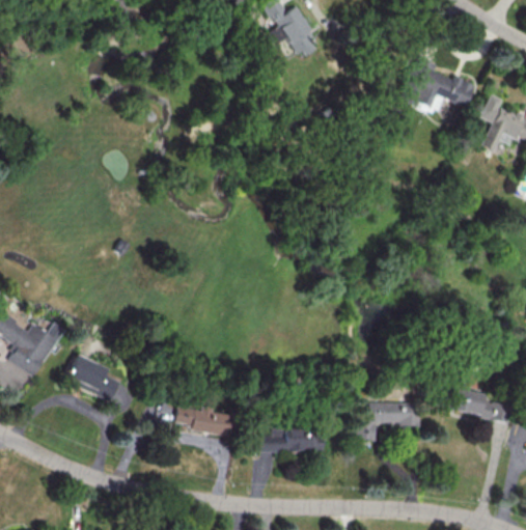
[(288,36),(301,57),(320,47),(297,6),(286,11),(279,0),(265,0),(260,3),(269,19),(273,17),(278,26),(268,32),(274,45),(288,36)]
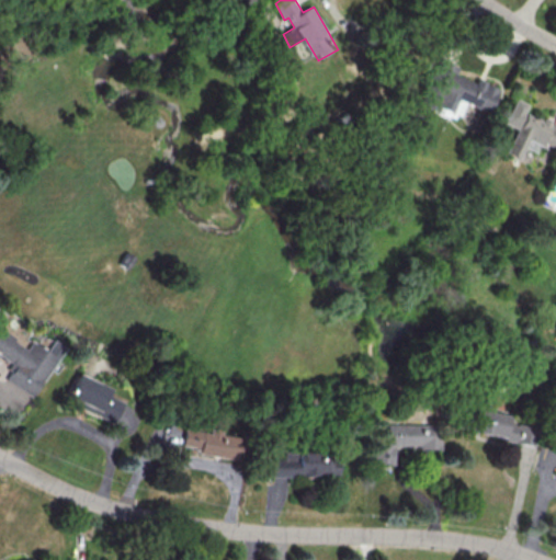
[(424,105),(462,122),(468,103),(492,114),(503,89),(481,80),(480,83),(461,76),(464,67),(444,58),(424,105)]
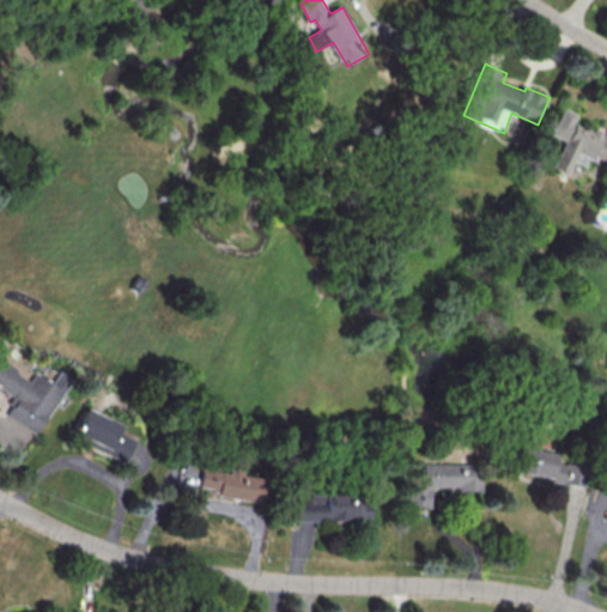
[(556,168),(571,175),(581,152),(606,163),(606,134),(598,131),(596,133),(578,125),(582,114),(569,108),(556,135),(568,141),(556,168)]
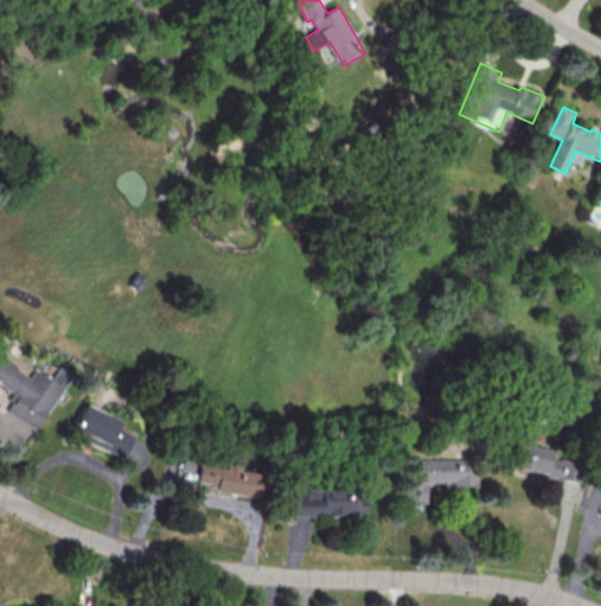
[(38,429),(72,376),(59,368),(51,381),(36,370),(32,376),(0,356),(0,351),(4,346),(0,344),(0,384),(17,395),(7,410),(38,429)]
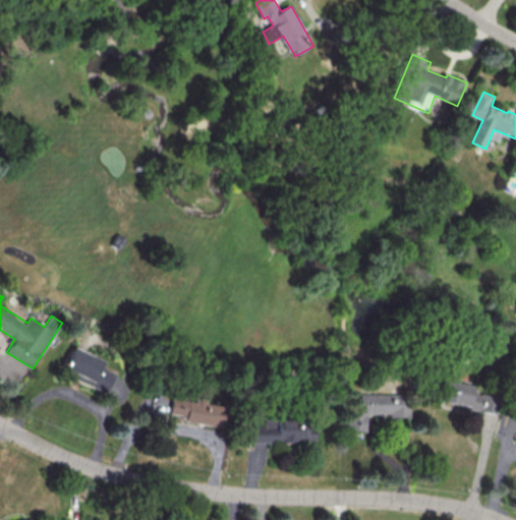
[(109,393),(117,373),(102,367),(105,360),(74,348),(63,374),(109,393)]
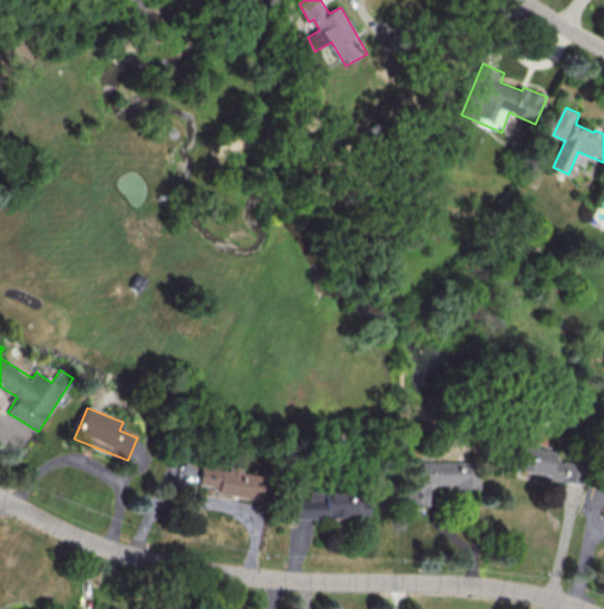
[(509,443),(504,467),(564,480),(568,457),(509,443)]
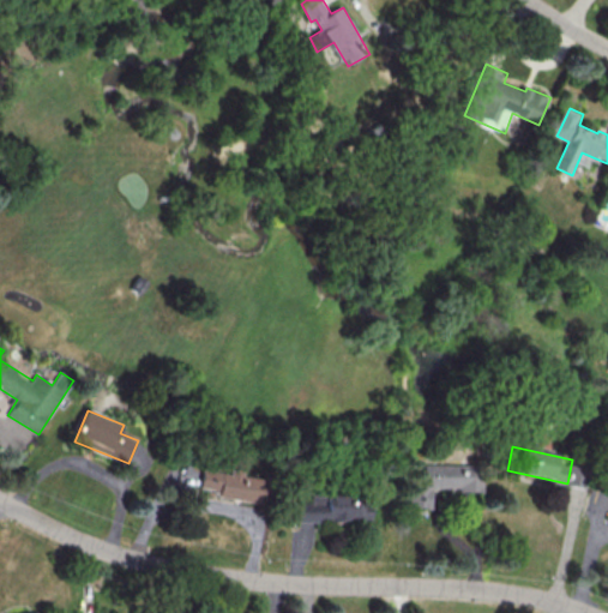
[(482,493),(482,466),(423,466),(423,485),(407,485),(408,508),(434,508),(434,490),(459,488),(459,493),(482,493)]
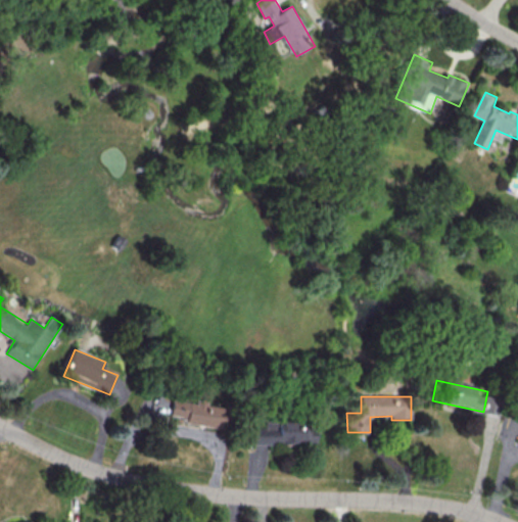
[(173,420),(225,428),(228,407),(176,398),(173,420)]
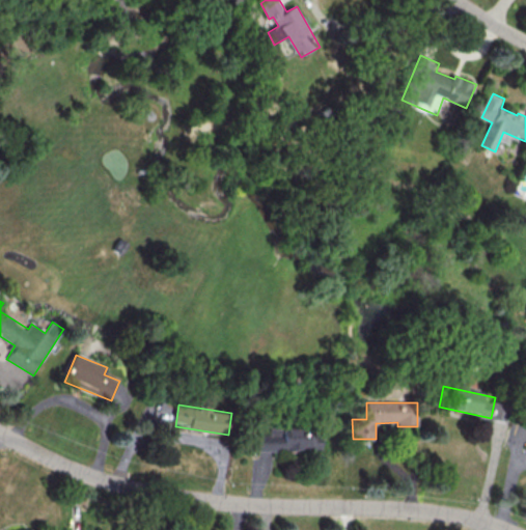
[(258,451),(322,450),(322,429),(271,429),(271,435),(258,436),(258,451)]
